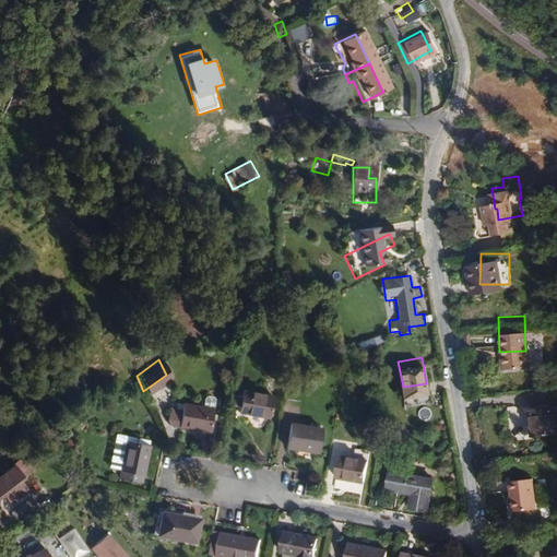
[(263,416),(268,394),(237,389),(234,411),(263,416)]
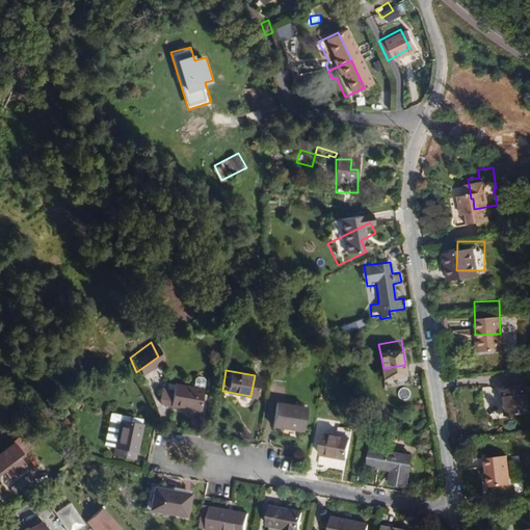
[(528,370),(502,372),(504,398),(529,396),(529,382),(528,370)]
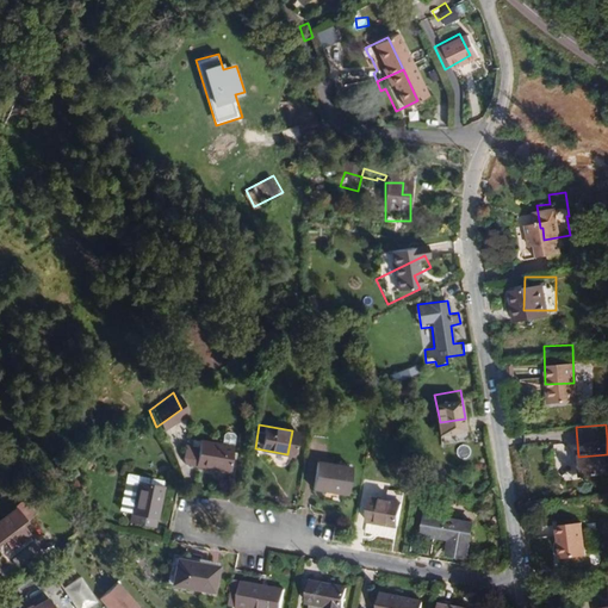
[(224,471),(229,446),(230,436),(229,434),(223,433),(219,434),(218,444),(204,441),(202,450),(188,446),(186,458),(188,464),(224,471)]
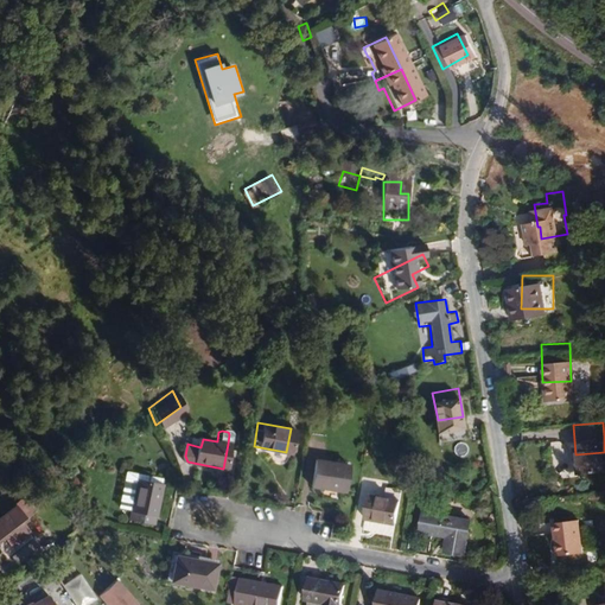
[(463,439),(457,447),(465,453),(471,445),(463,439)]
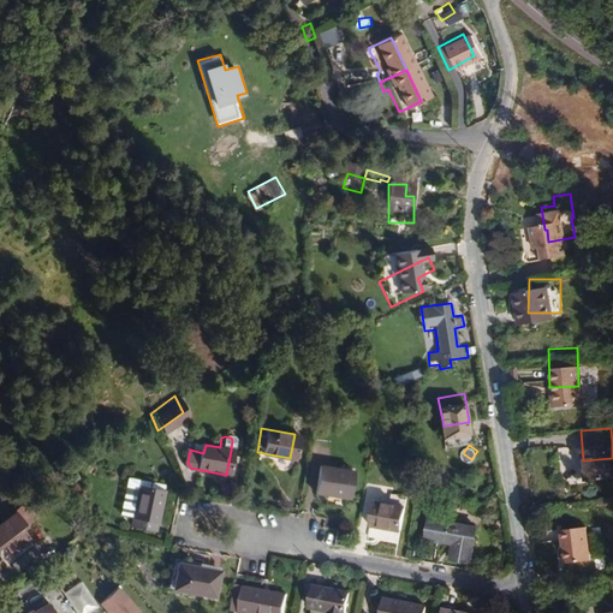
[(344,498),(349,471),(314,465),(309,492),(344,498)]
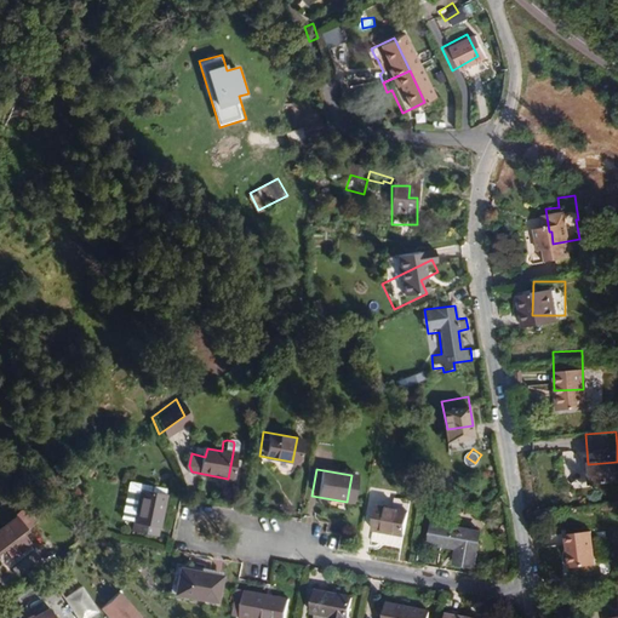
[(75,486),(85,480),(79,470),(69,476),(75,486)]
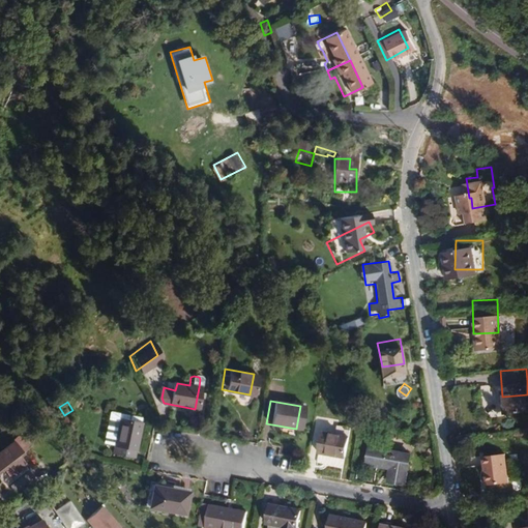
[(136,421),(137,416),(120,414),(114,413),(110,441),(116,442),(119,419),(136,421)]
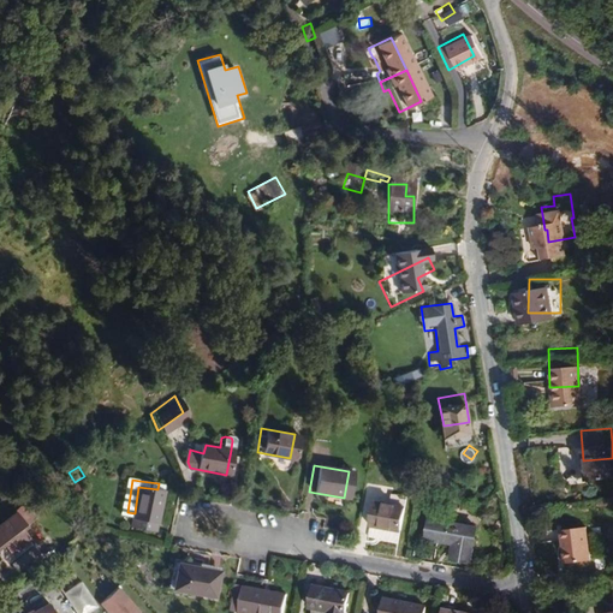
[(161,524),(166,491),(158,489),(138,487),(135,513),(134,519),(161,524)]
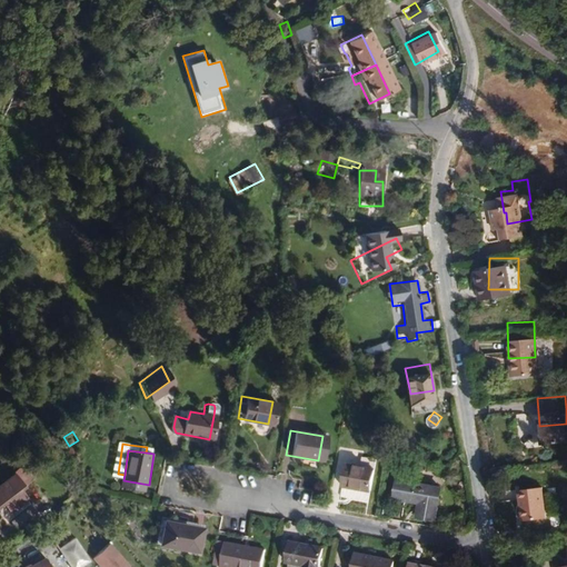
[(16,491),(29,481),(18,466),(7,475),(6,476),(0,480),(0,511),(3,517),(22,504),(16,491)]
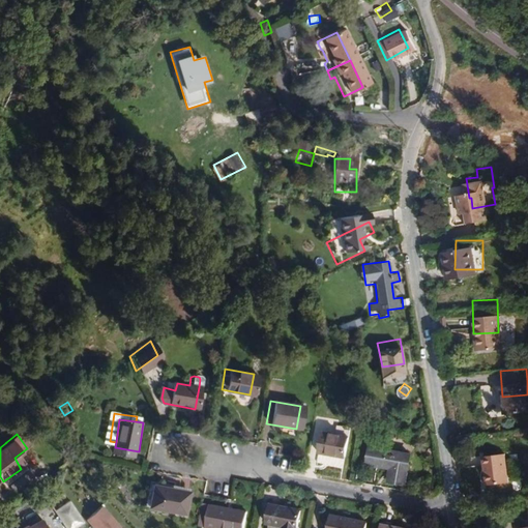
[(342,461),(346,440),(319,435),(316,456),(342,461)]
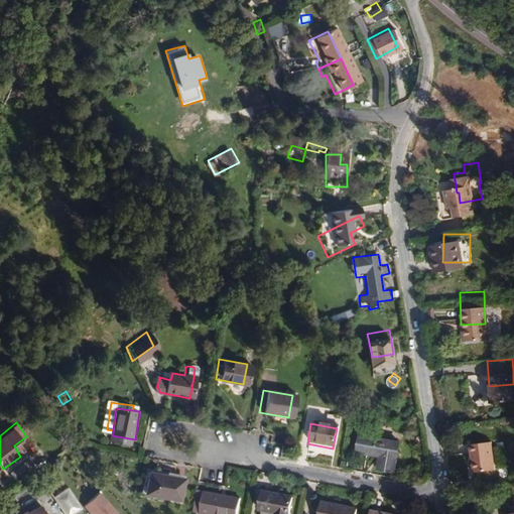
[(492,425),(471,429),(478,458),(498,452),(492,425)]
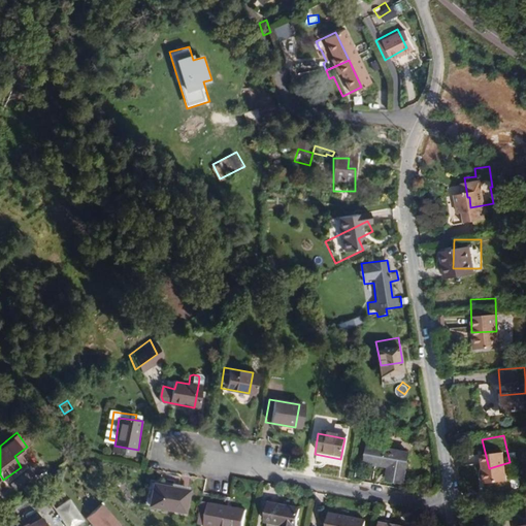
[(404,486),(409,456),(368,449),(366,464),(392,469),(390,483),(404,486)]
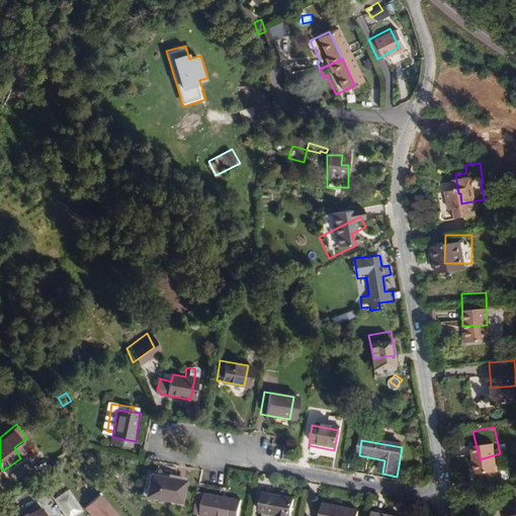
[(182,499),(187,477),(151,469),(147,493),(182,499)]
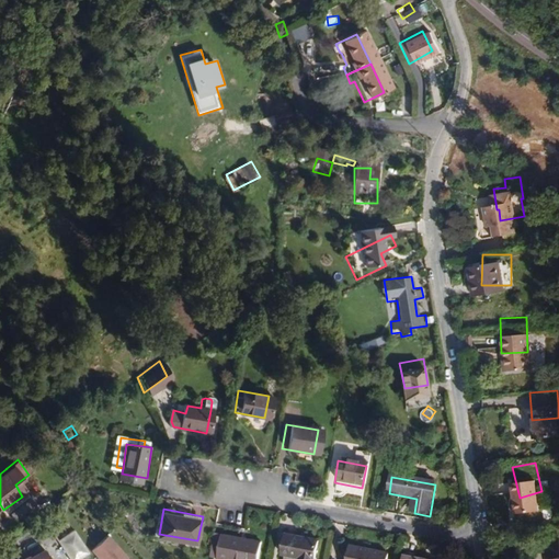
[(237,558),(258,558),(262,538),(223,531),(219,545),(218,556),(237,558)]
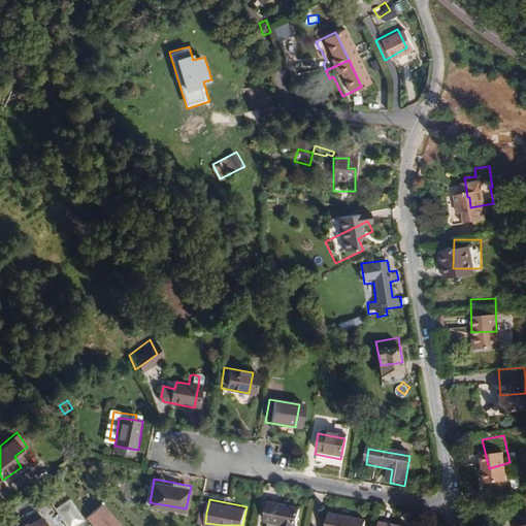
[(125,525),(103,500),(87,515),(95,525),(125,525)]
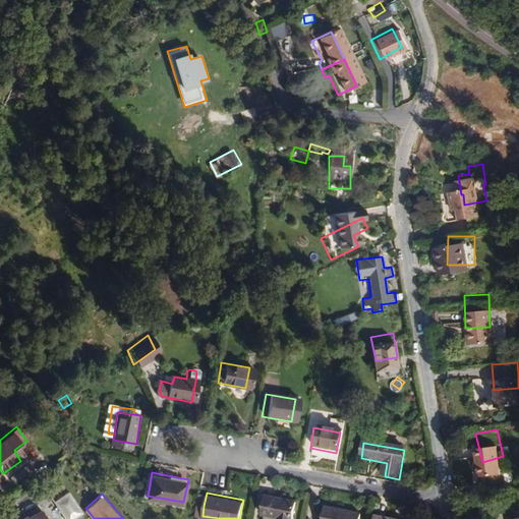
[(288,518),(290,518),(294,501),(257,494),(254,513),(271,516),(270,518),(285,518),(286,518),(288,518)]
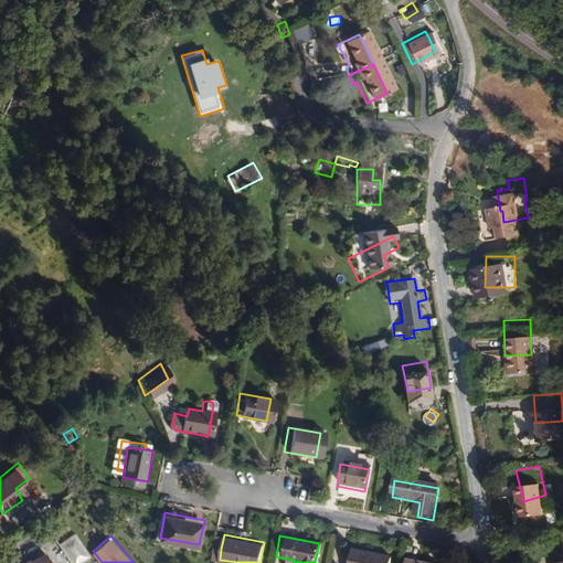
[(52,562),(45,551),(30,559),(29,556),(13,562),(52,562)]
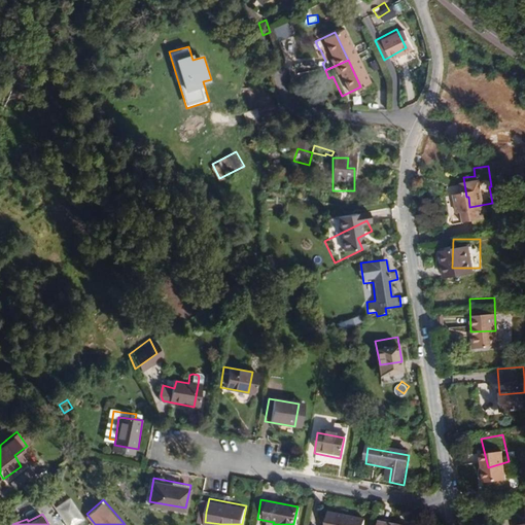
[(365,524),(366,522),(329,515),(326,524),(365,524)]
